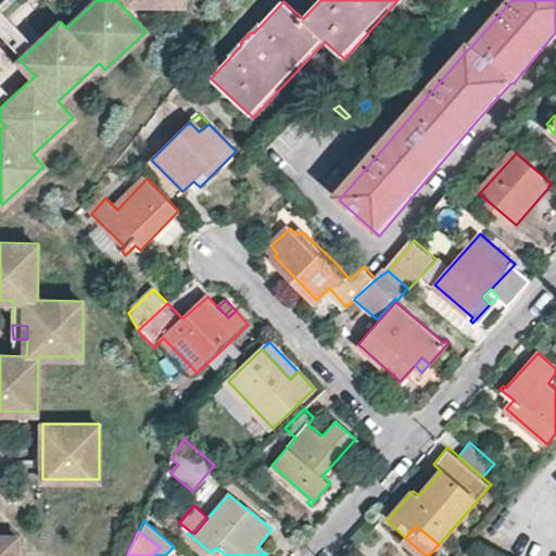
[(0,555),(16,555),(17,535),(0,534),(0,555)]
